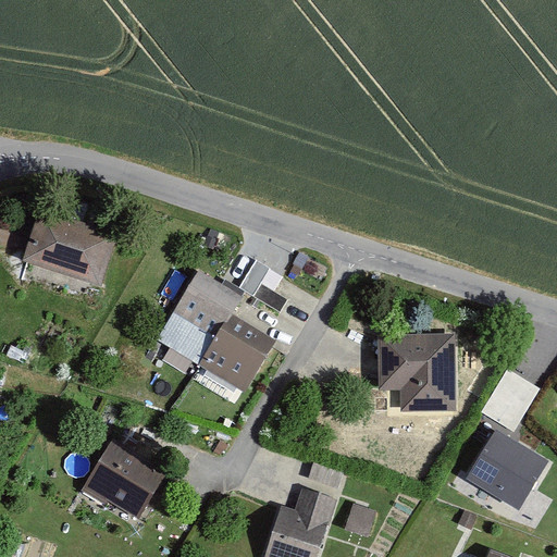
[(115,226),(42,210),(32,256),(106,272),(115,226)]
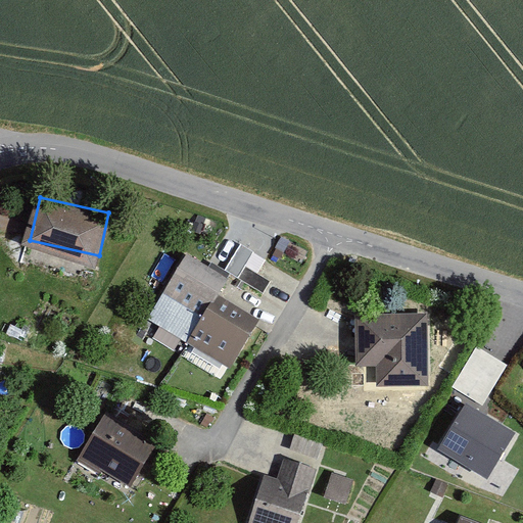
[(290,242),(282,238),(275,248),(284,253),(290,242)]
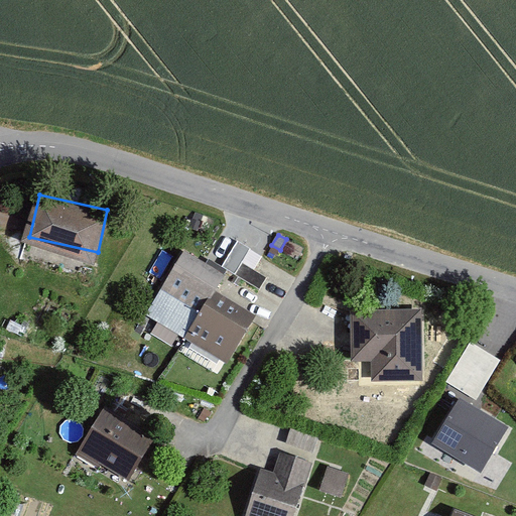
[(244,245),(238,241),(223,267),(234,274),(241,263),(249,248),(244,245)]
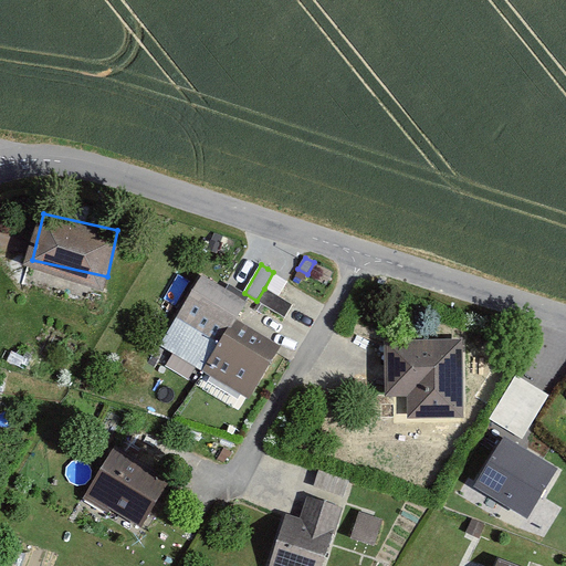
[(202,276),(178,318),(221,344),(236,320),(245,302),(202,276)]
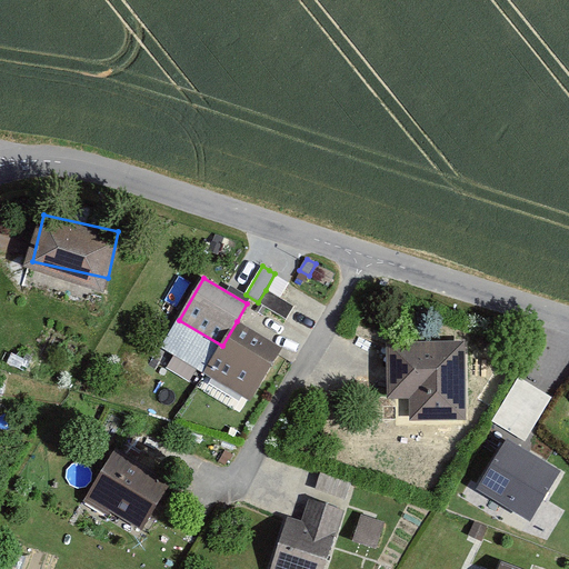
[(266,290),(258,302),(286,319),(289,312),(292,307),(266,290)]
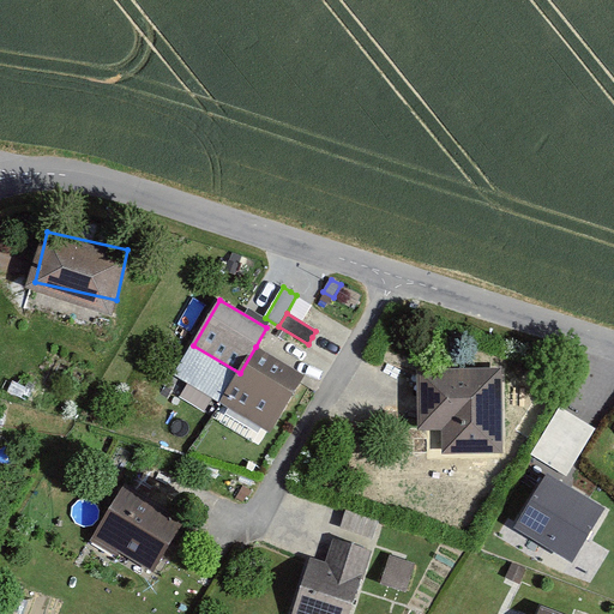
[(256,347),(240,373),(221,403),(269,432),(304,375),(256,347)]
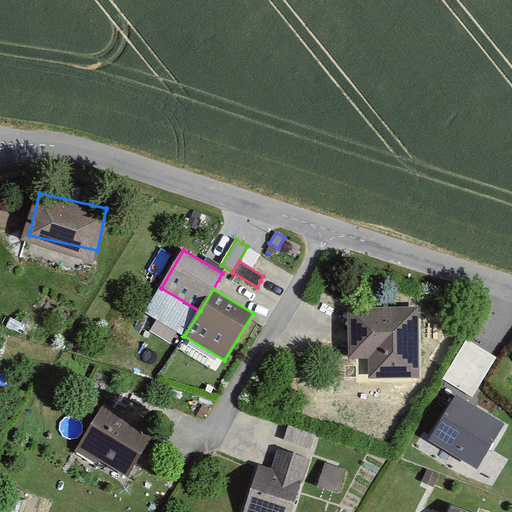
[(416,308),(349,309),(349,320),(349,340),(349,346),(350,358),(370,358),(370,378),(377,378),(411,377),(417,377),(417,367),(417,316),(416,308)]
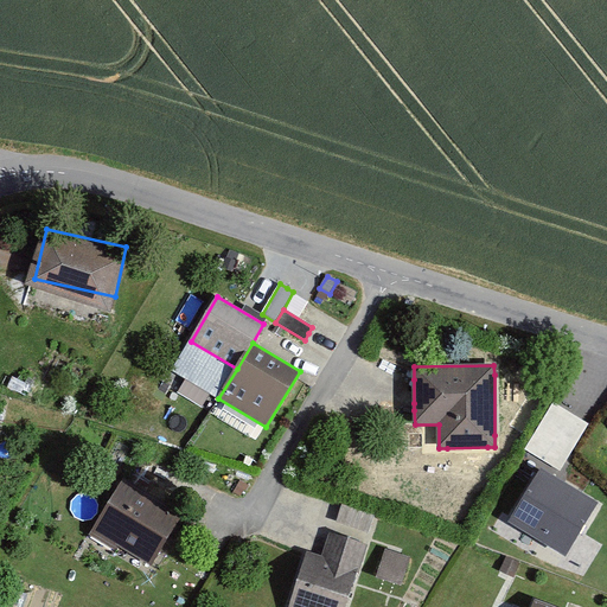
[(572,414),(553,403),(524,451),(560,471),(588,423),(572,414)]
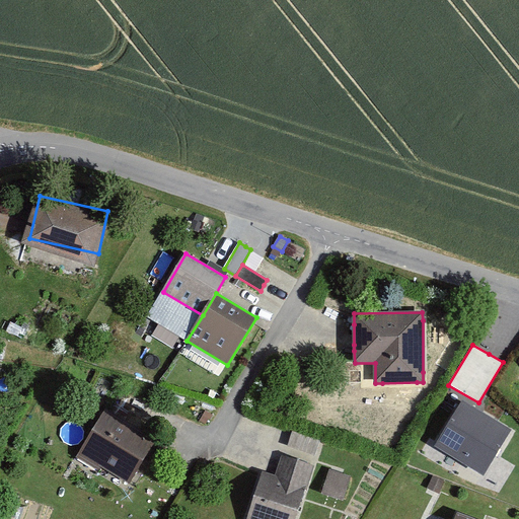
[(460,403),(436,444),(485,473),(509,432),(460,403)]
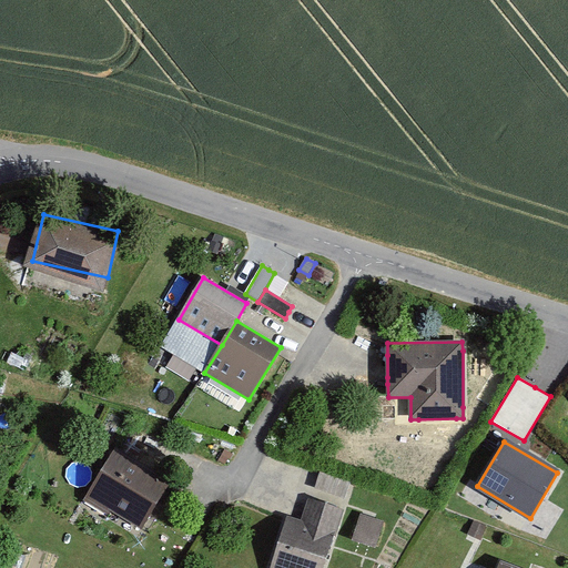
[(171,483),(115,448),(83,500),(109,516),(112,511),(138,527),(142,529),(171,483)]
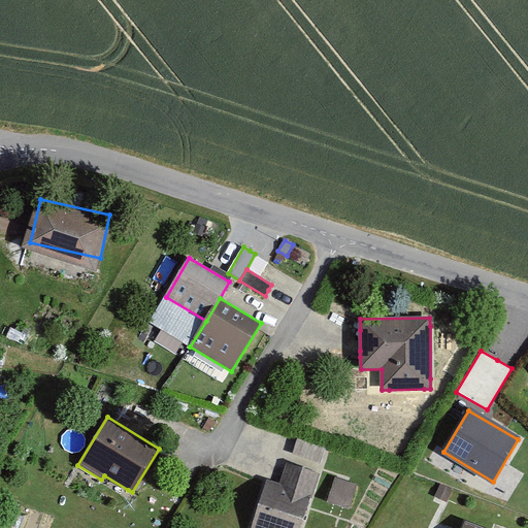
[(217,423),(208,419),(203,428),(209,431),(211,426),(213,427),(217,423)]
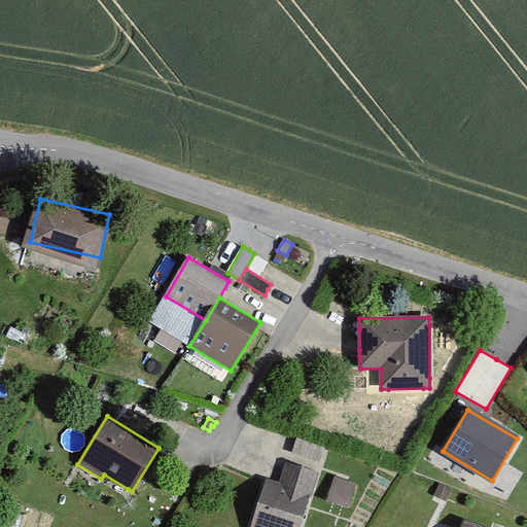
[(301,526),(319,472),(286,462),(279,485),(267,481),(250,526),(301,526)]
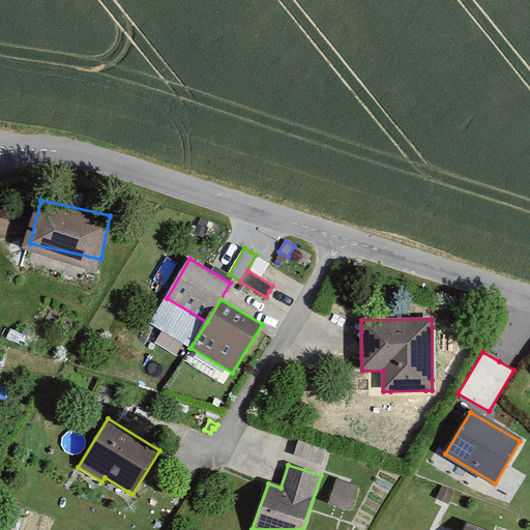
[(357,486),(336,479),(329,502),(350,508),(357,486)]
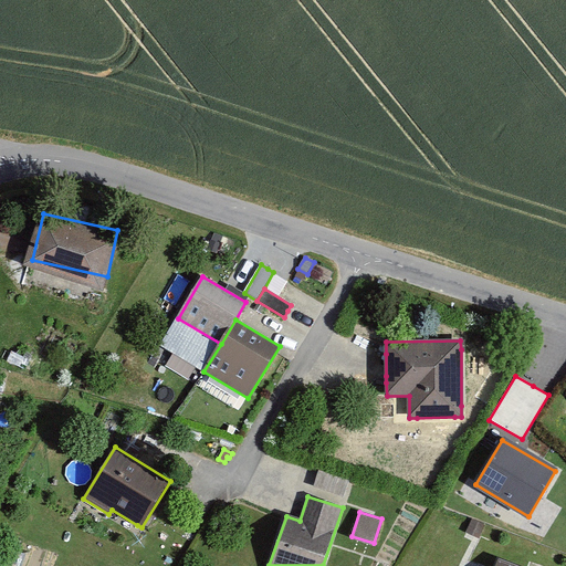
[(486,525),(472,517),(465,533),(480,540),(486,525)]
